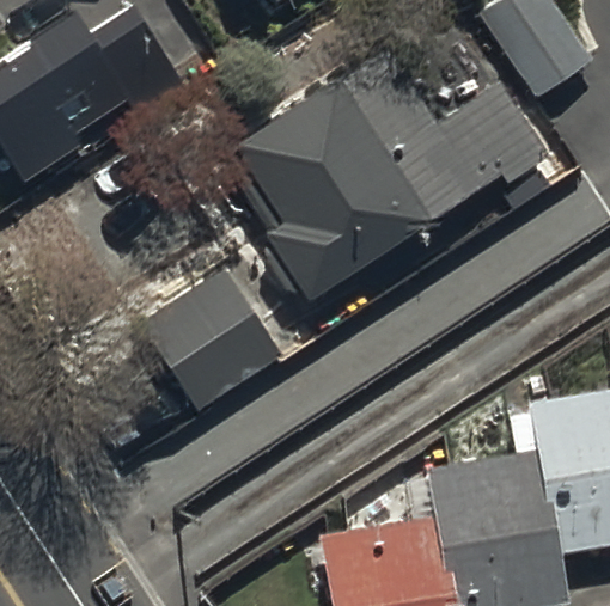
[(77,8),(0,57),(0,140),(25,179),(86,141),(78,129),(129,96),(136,109),(185,77),(135,0),(91,30),(77,8)]
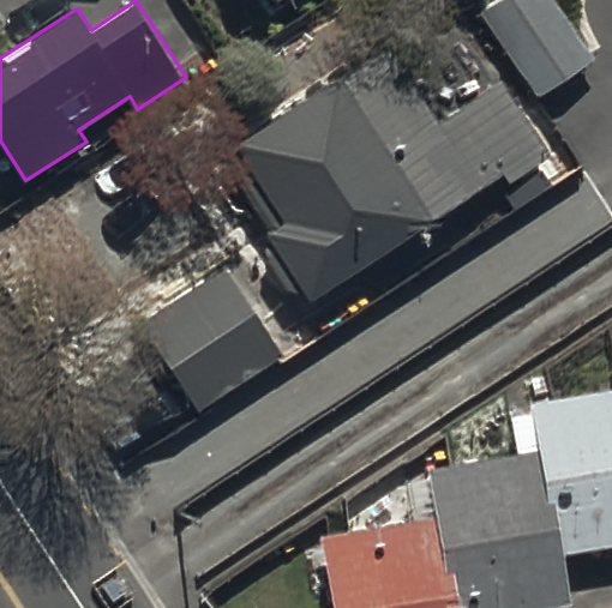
[(471,0),(537,100),(597,60),(556,0),(471,0)]
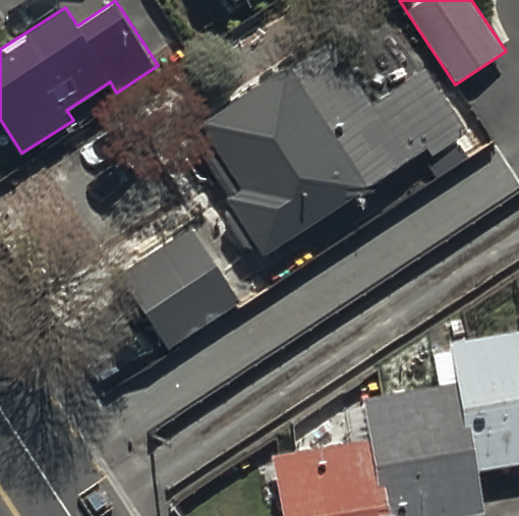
[(261,258),(265,254),(429,148),(436,158),(468,137),(423,68),(369,103),(329,39),(185,131),(227,196),(216,204),(247,253),(255,248),(261,258)]
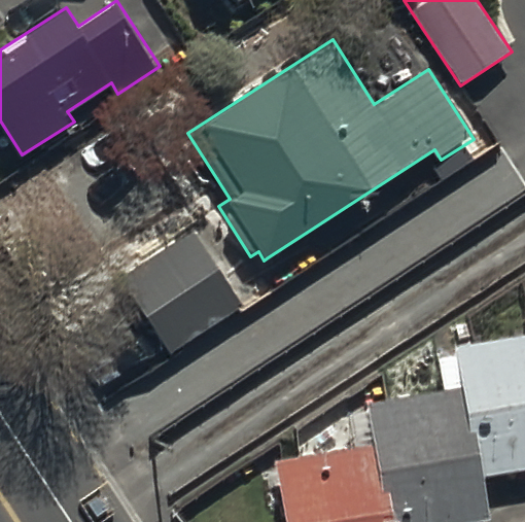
[(172,355),(241,306),(188,231),(119,280),(172,355)]
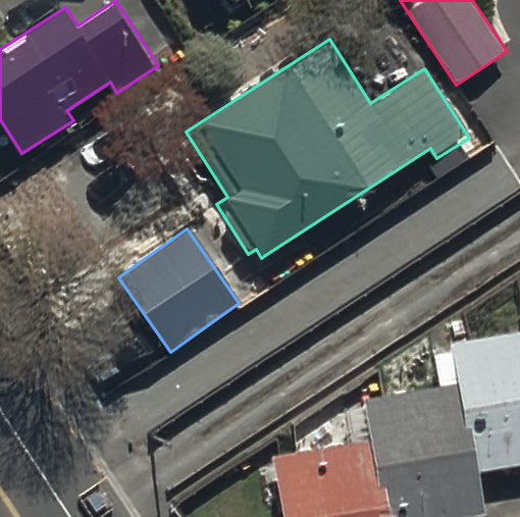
[(347,413),(351,444),(273,455),(274,462),(261,464),(266,498),(279,496),(281,516),(484,516),(478,474),(519,468),(519,298),(519,331),(454,342),(455,350),(434,353),(439,388),(367,398),(368,410),(347,413)]
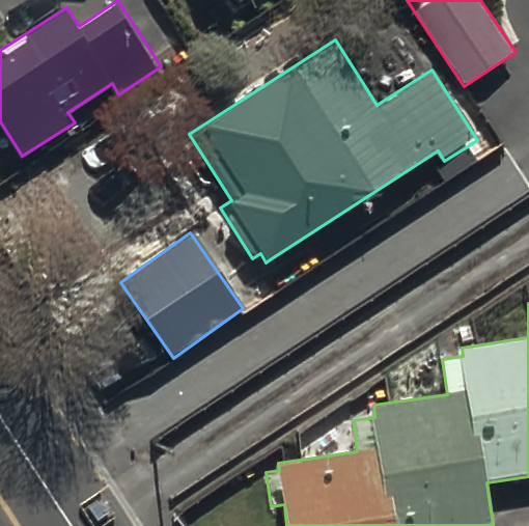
All buildings are outlined.
